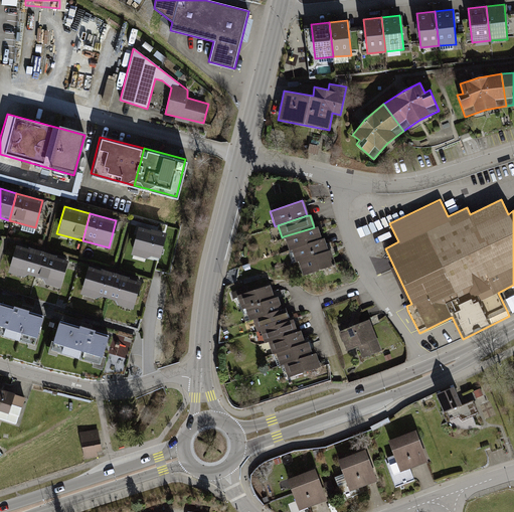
[(166,233),(137,224),(128,254),(157,263),(166,233)]
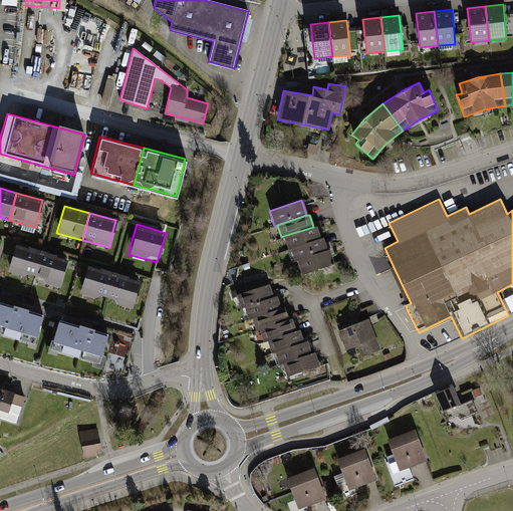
[(290,248),(320,239),(316,226),(313,227),(283,236),(287,249),(290,248)]
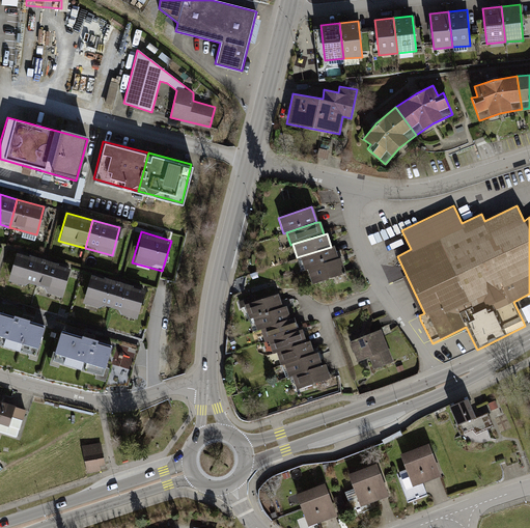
[(307,270),(338,259),(334,246),(331,247),(300,256),(304,271),(307,270)]
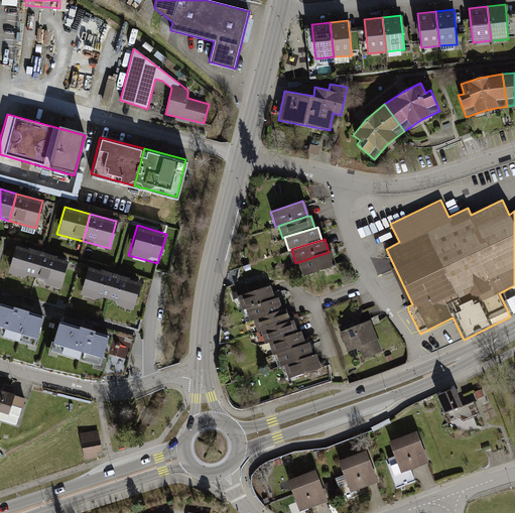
[(33,280),(41,251),(15,244),(7,273),(33,280)]
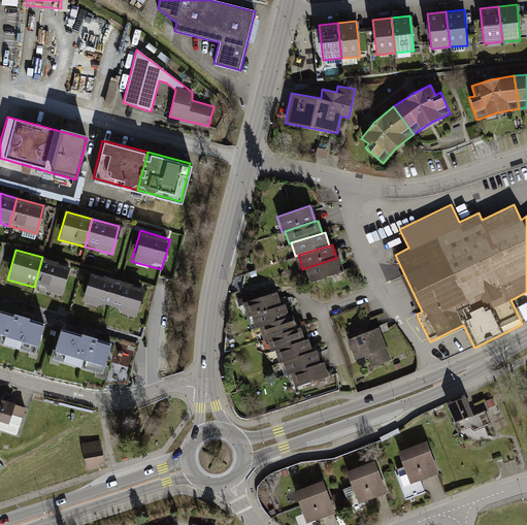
[(61,295),(70,265),(42,257),(34,287),(61,295)]
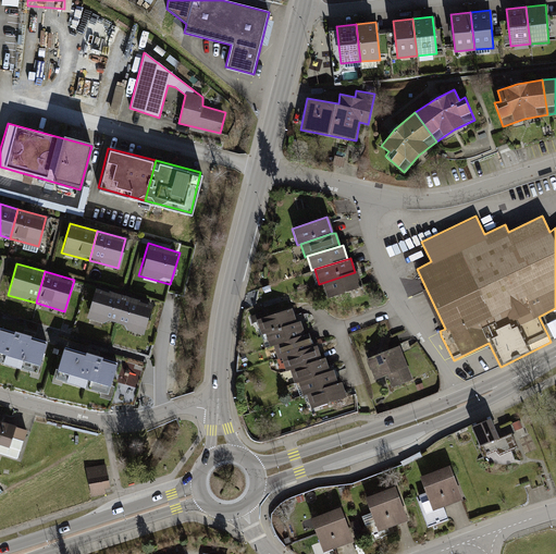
[(326,297),(362,286),(357,271),(355,272),(322,283),(326,297)]
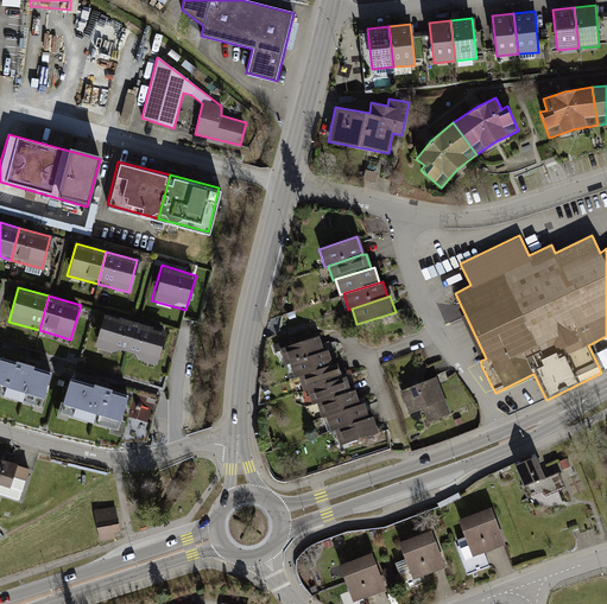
[(124,354),(133,320),(102,312),(93,345),(124,354)]
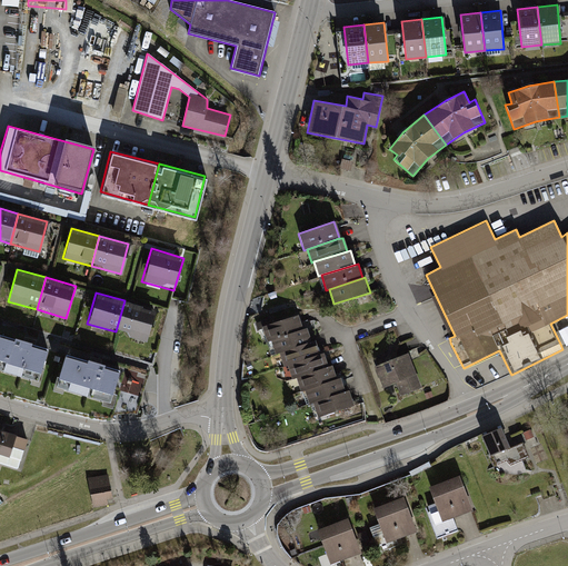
[(145,339),(153,309),(125,300),(116,331),(145,339)]
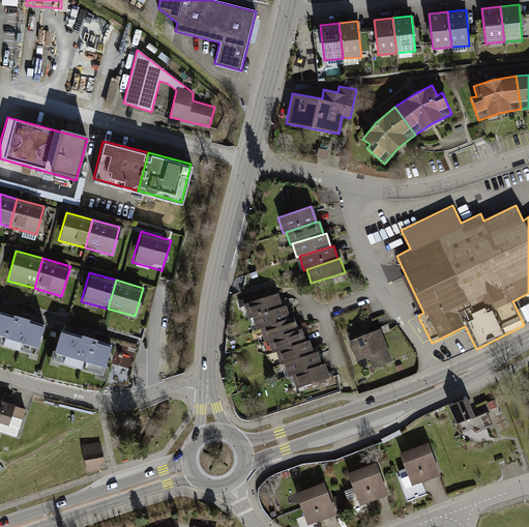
[(252,316),(283,306),(278,292),(242,303),(246,317),(252,316)]
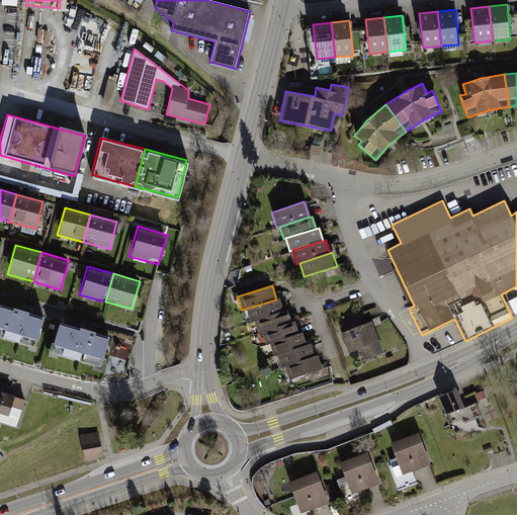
[(254,320),(283,311),(279,298),(276,299),(246,309),(250,322),(254,320)]
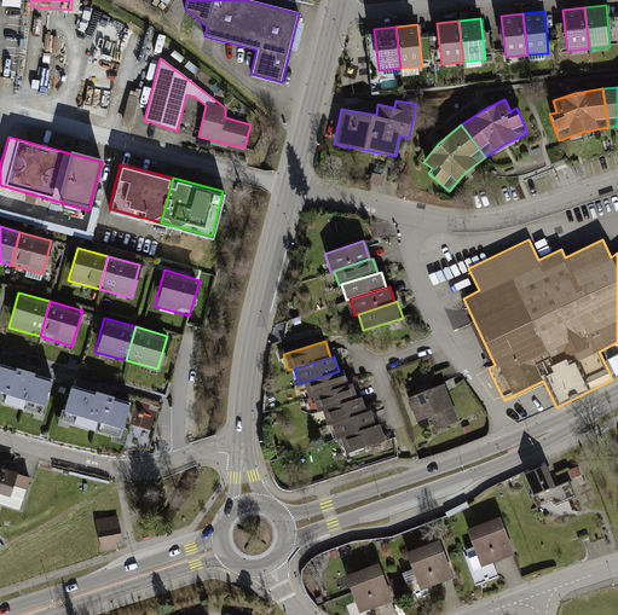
[(0,396),(41,410),(52,376),(0,359),(0,396)]
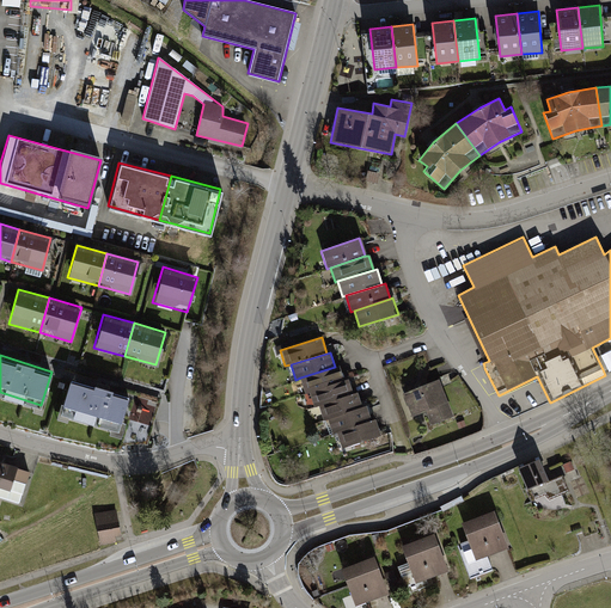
[(307,392),(343,381),(338,366),(335,367),(300,378),(305,393),(307,392)]
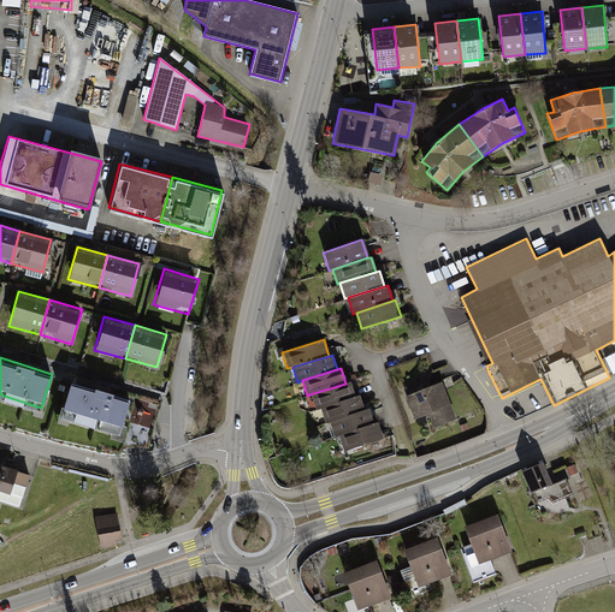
[(119,431),(130,397),(72,379),(60,413),(119,431)]
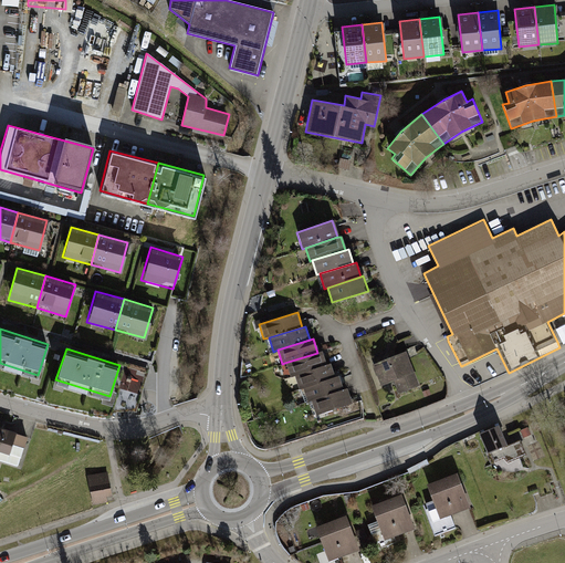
[(294,375),(326,365),(322,352),(317,353),(284,363),(289,377),(294,375)]
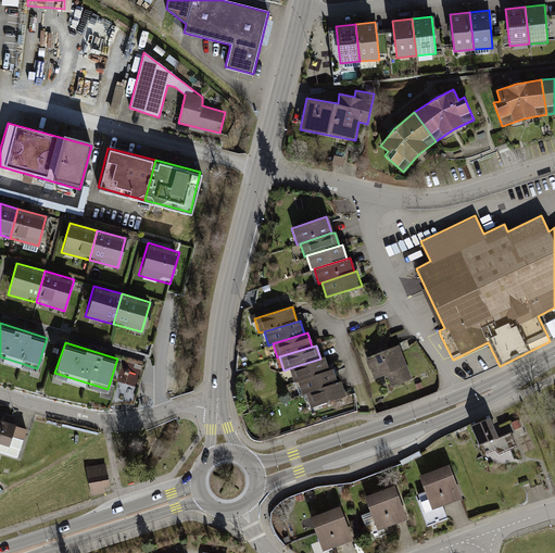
[(399,346),(365,357),(374,379),(385,375),(390,388),(412,380),(399,346)]
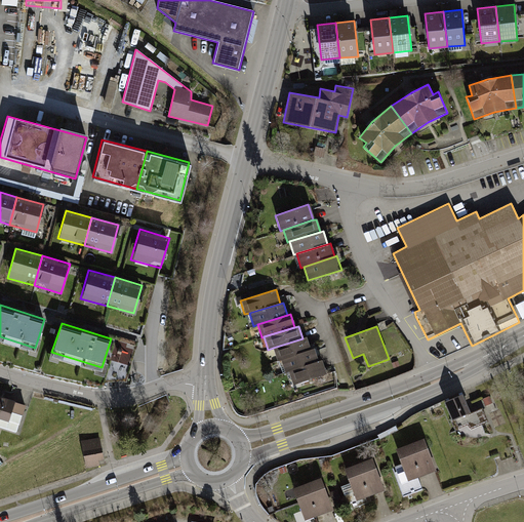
[(281,359),(311,350),(307,337),(303,338),(273,348),(277,360),(281,359)]
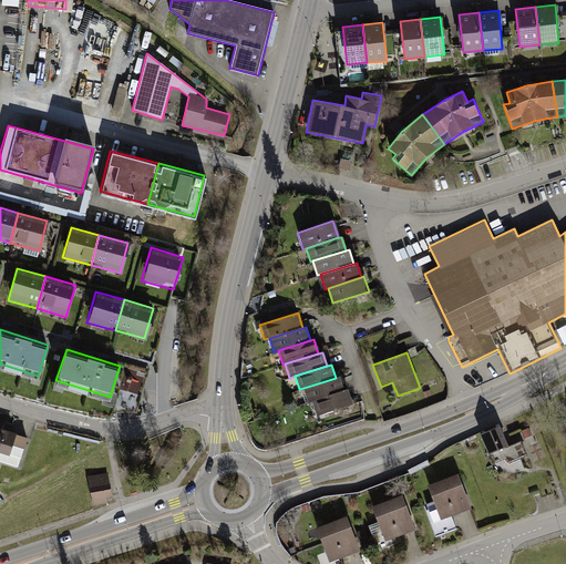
[(311,402),(345,392),(339,377),(336,378),(304,388),(309,403),(311,402)]
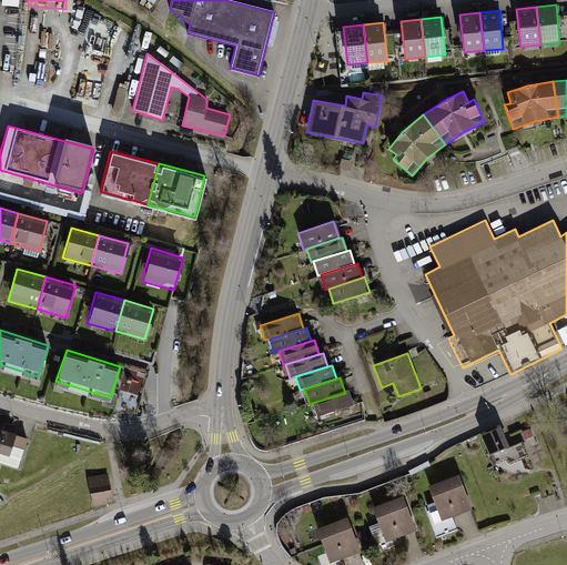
[(316,417),(353,405),(348,392),(345,393),(312,403),(316,417)]
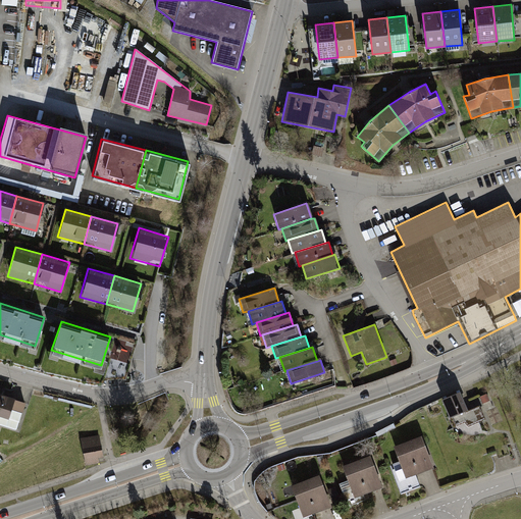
[(2,388),(0,387),(0,417),(17,423),(24,403),(0,395),(2,388)]
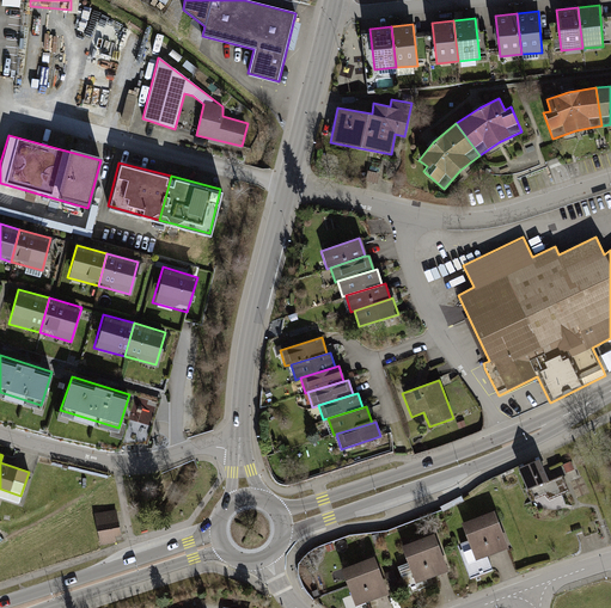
[(539,456),(518,466),(526,486),(530,485),(535,496),(547,491),(549,496),(568,487),(562,472),(548,478),(539,456)]
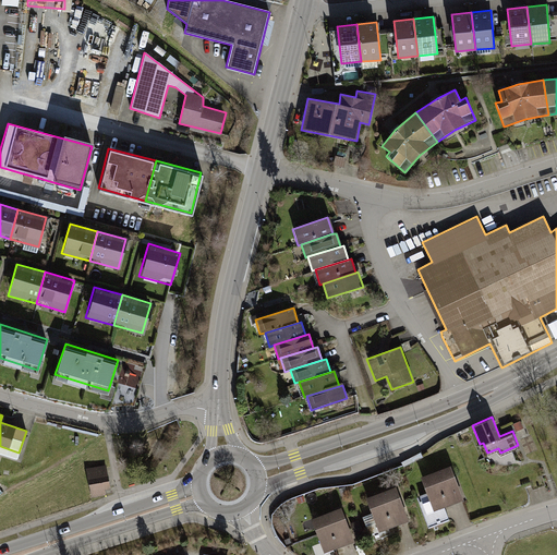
[(422,455),(420,449),(410,455),(400,459),(403,463),(422,455)]
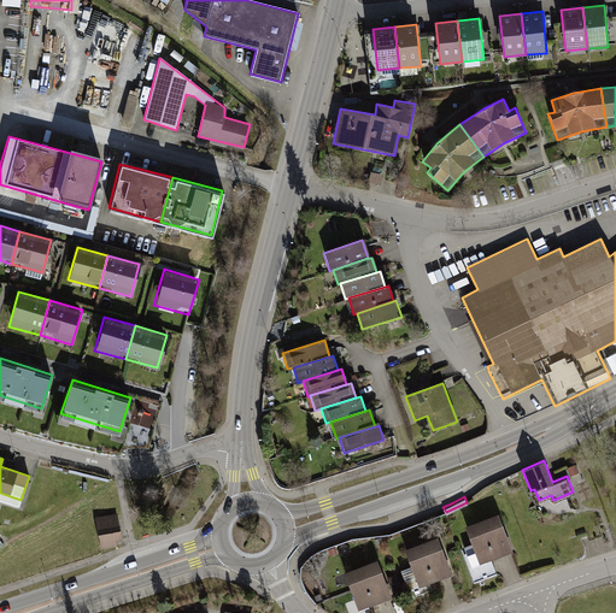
[(117,510),(94,514),(101,546),(117,543),(116,537),(122,536),(117,510)]
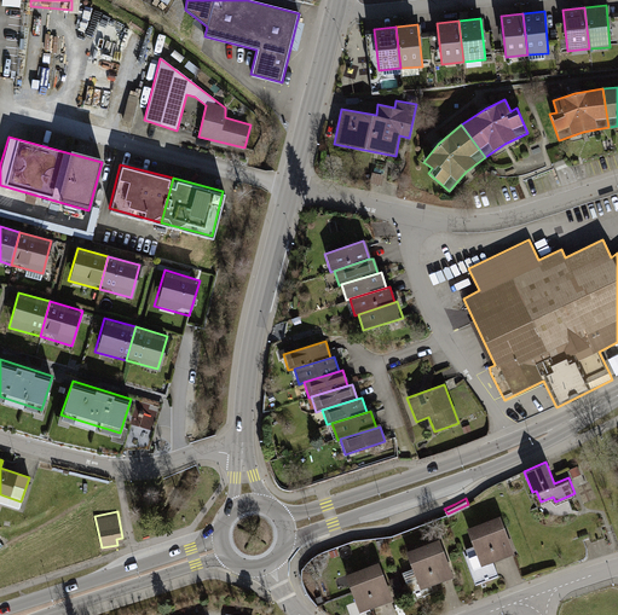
[(498,517),(466,529),(473,547),(463,551),(477,586),(498,578),(494,563),(514,556),(498,517)]
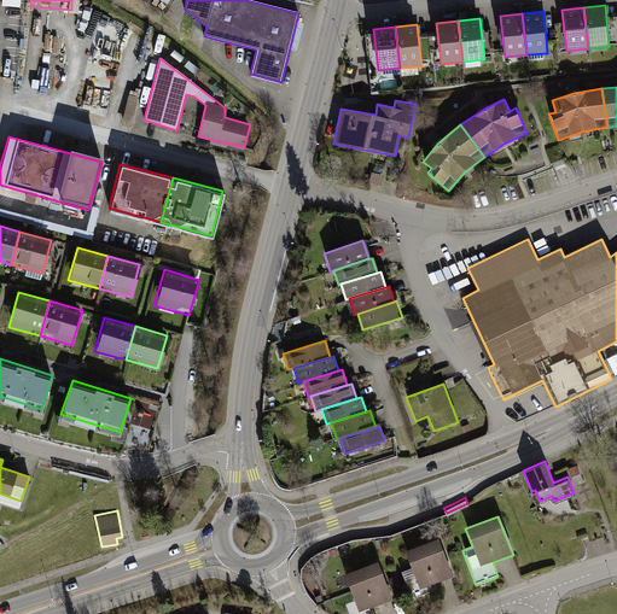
[(440,539),(406,553),(420,590),(454,577),(440,539)]
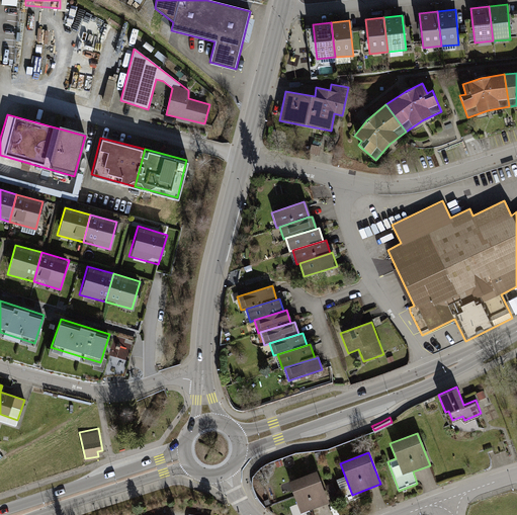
[(316,470),(288,482),(300,514),(329,503),(316,470)]
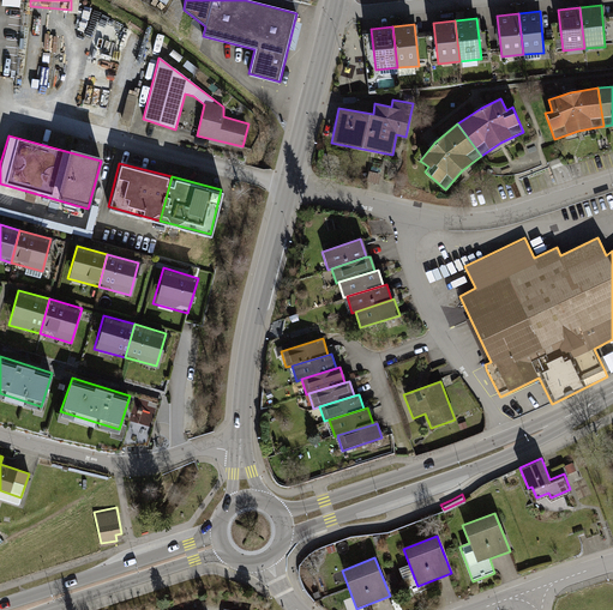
[(394,572),(385,575),(394,593),(401,591),(394,572)]
